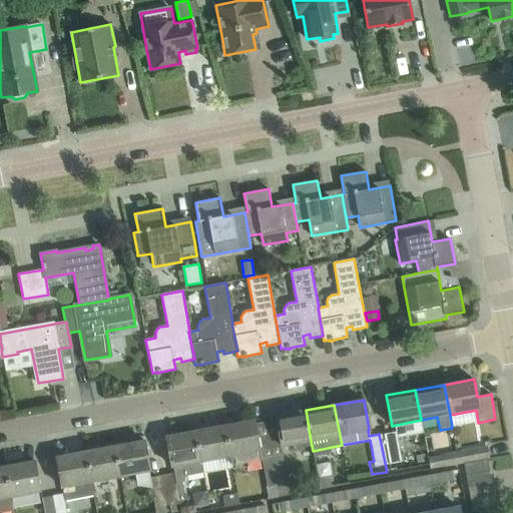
[(311,441),(306,410),(276,416),(282,446),(296,443),(296,448),(311,445),(310,441),(311,441)]
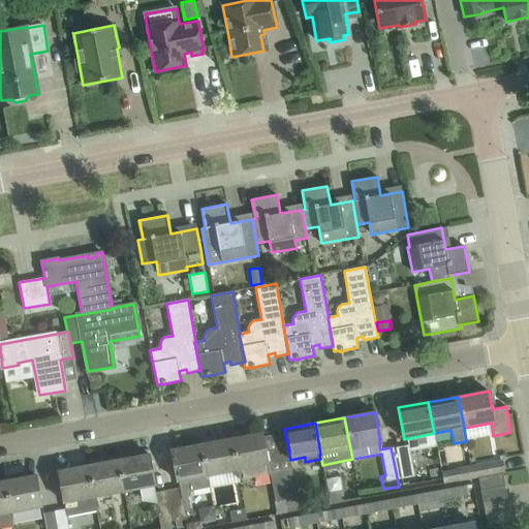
[(261,433),(231,439),(238,470),(239,479),(269,473),(277,514),(288,511),(280,469),(269,471),(261,433)]
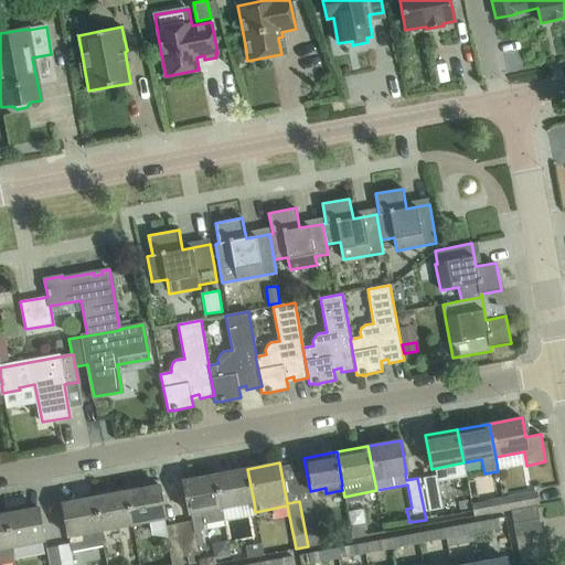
[(247,469),(215,475),(222,508),(254,502),(247,469)]
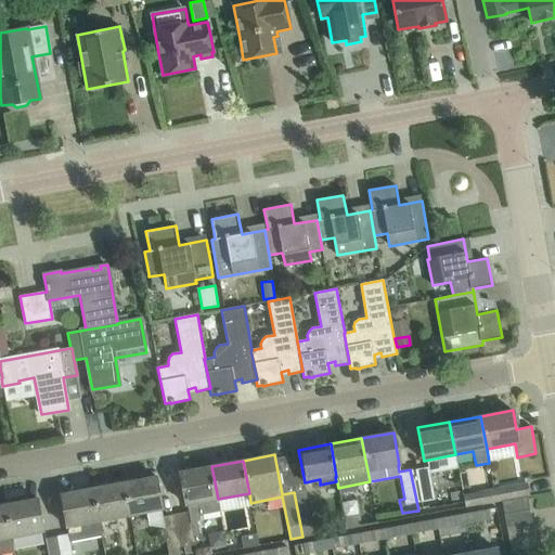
[(218,499),(211,466),(180,473),(185,504),(188,504),(189,511),(178,513),(185,554),(197,552),(195,543),(199,539),(197,521),(199,518),(198,513),(204,512),(202,502),(218,499)]
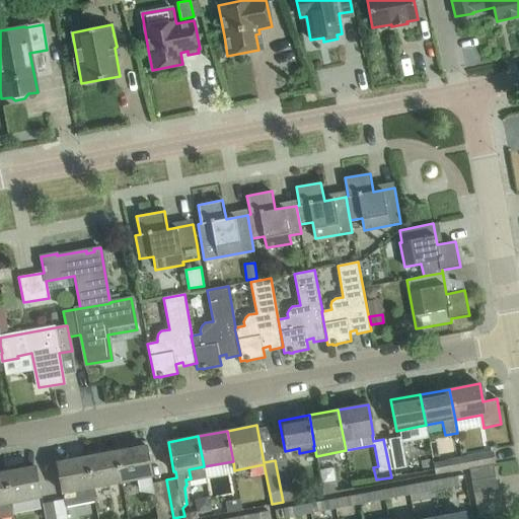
[(403,462),(399,436),(386,439),(393,476),(410,473),(408,461),(403,462)]
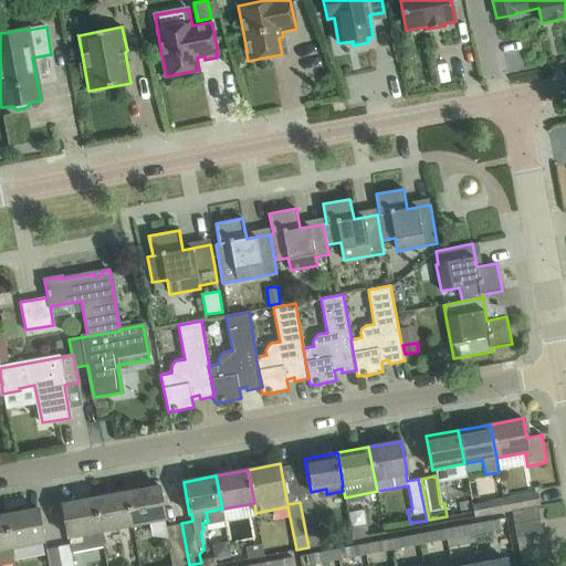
[(159,486),(126,492),(133,525),(149,522),(153,535),(167,537),(171,565),(182,565),(185,565),(178,524),(166,526),(165,520),(159,486)]
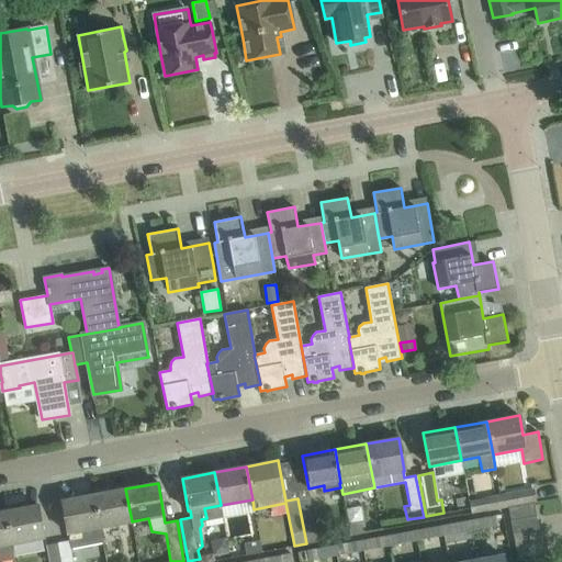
[(94,494),(100,527),(132,521),(125,489),(94,494)]
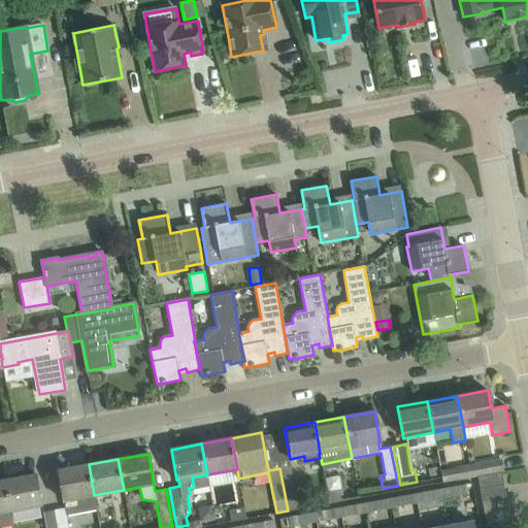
[(500,460),(481,463),(470,465),(472,476),(477,475),(501,471),(502,471),(500,460)]
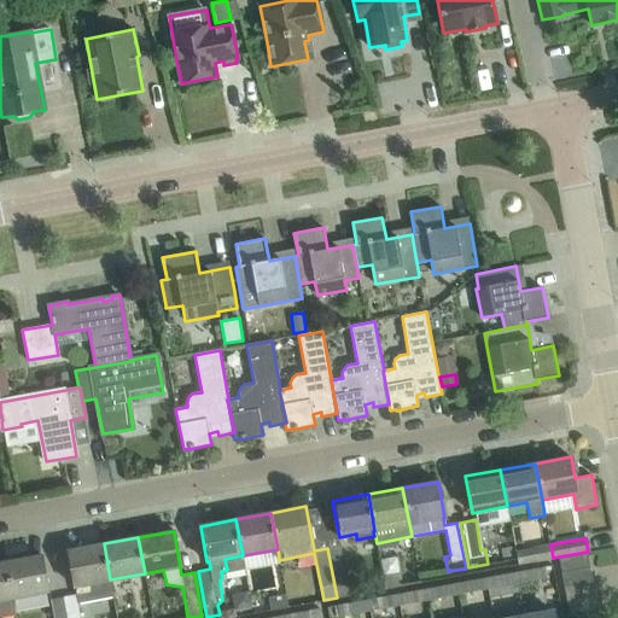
[(110,579),(104,543),(68,551),(76,595),(63,598),(66,617),(80,617),(77,606),(79,606),(77,602),(114,596),(110,579)]
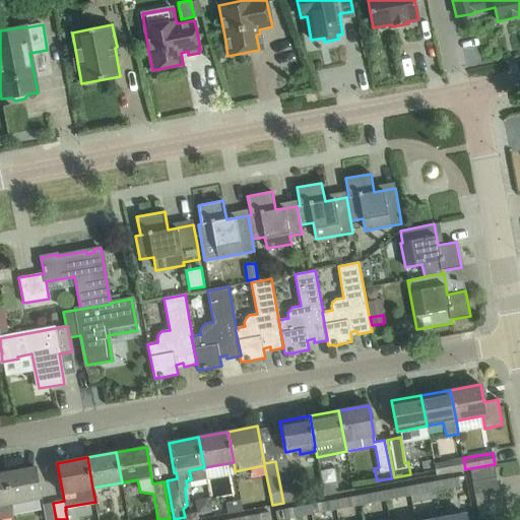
[(463,458),(449,461),(451,472),(465,469),(463,458)]
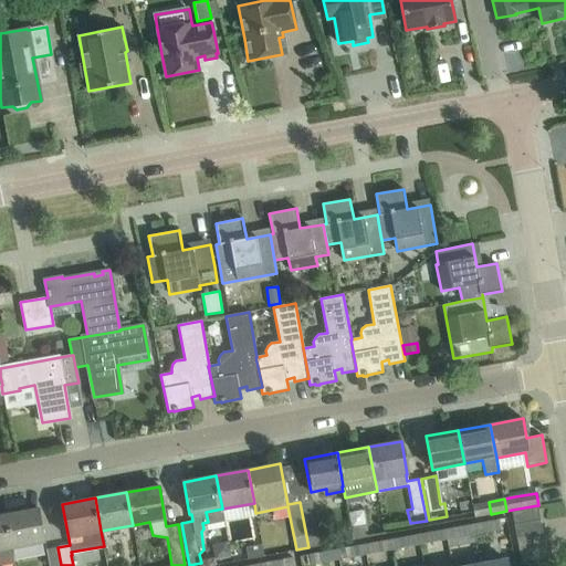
[(312,500),(300,502),(308,547),(321,545),(312,500)]
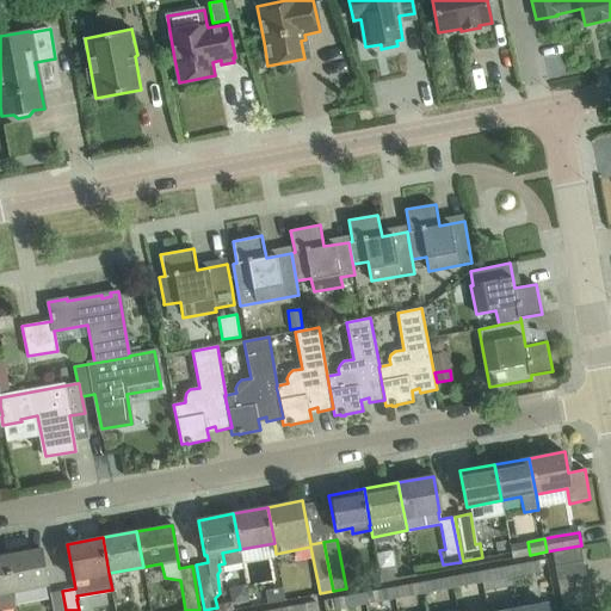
[(553,550),(555,566),(584,561),(580,545),(553,550)]
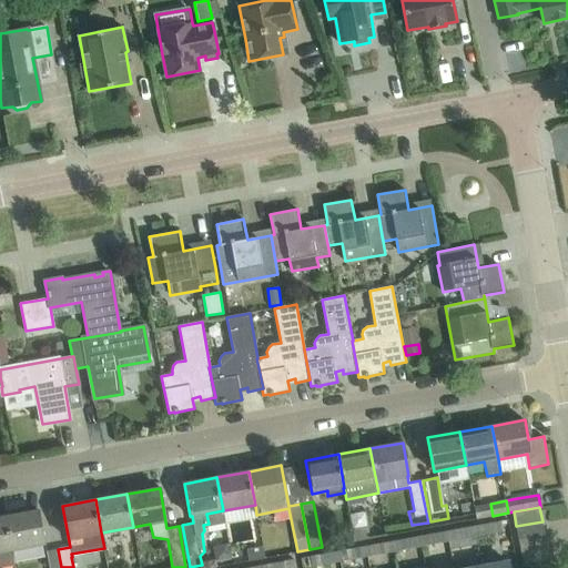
[(38,510),(6,516),(12,549),(44,544),(38,510)]
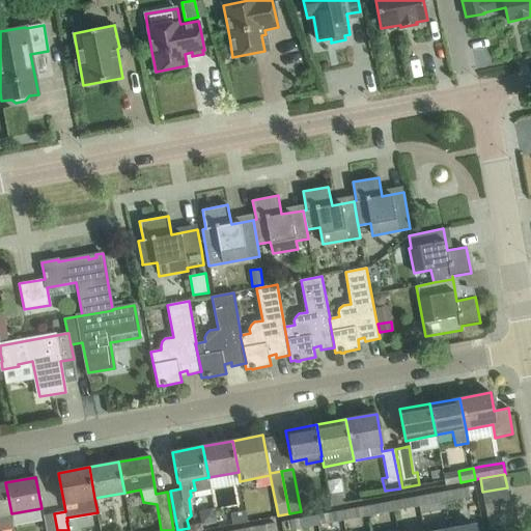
[(11,513),(5,482),(0,483),(0,530),(14,528),(10,513),(11,513)]
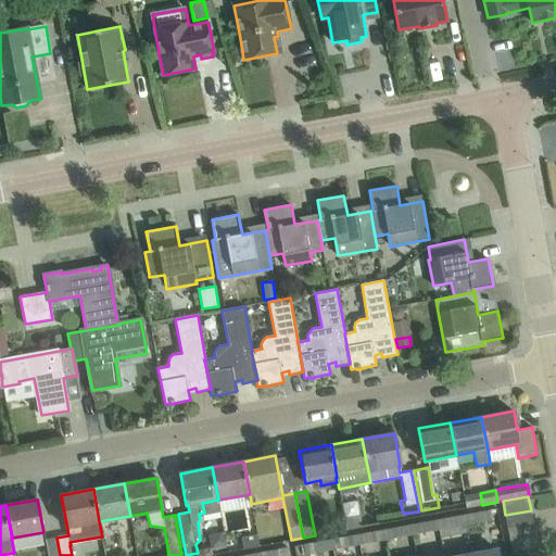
[(492,519),(491,509),(464,514),(466,525),(492,519)]
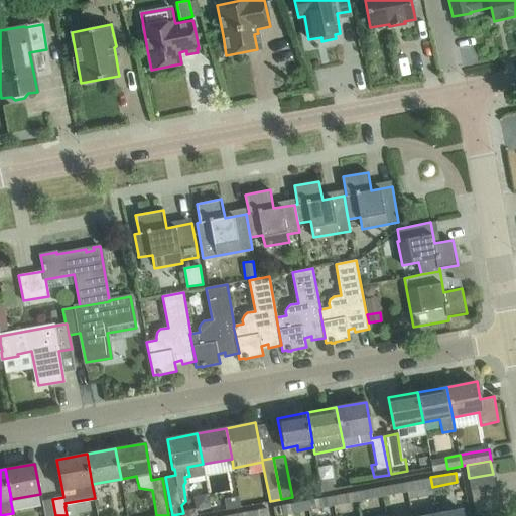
[(469,478),(472,490),(495,486),(493,474),(469,478)]
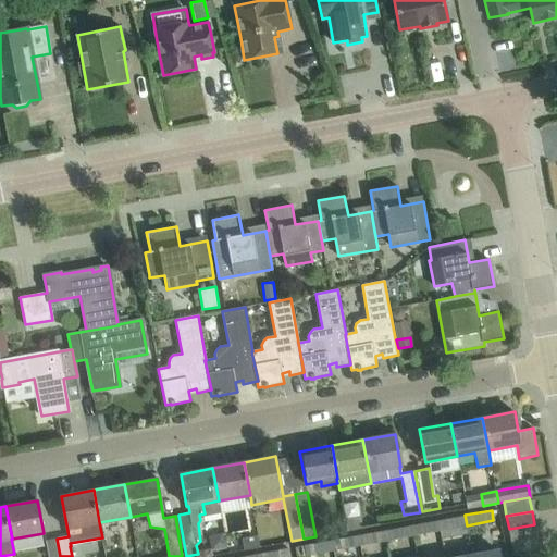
[(465,515),(437,520),(441,536),(458,533),(457,527),(467,525),(465,515)]
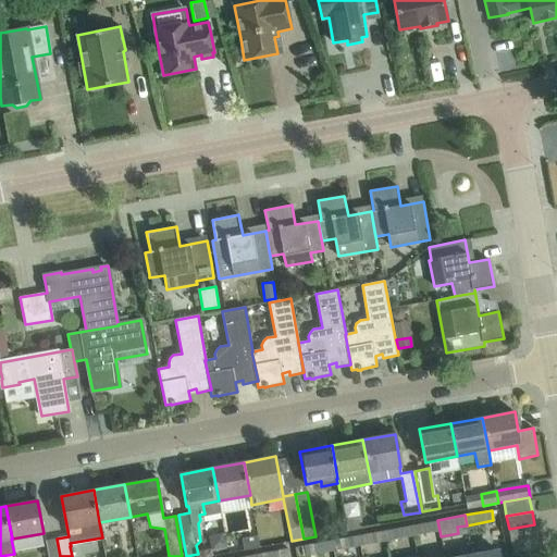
[(363,528),(361,517),(345,520),(347,531),(363,528)]
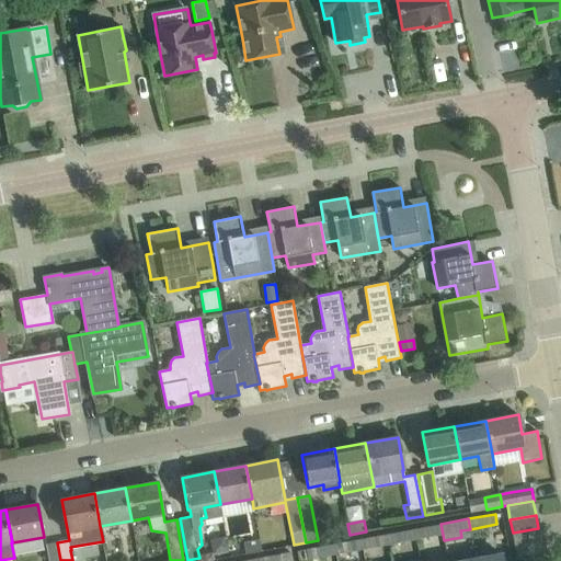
[(443,534),(441,524),(414,528),(416,539),(443,534)]
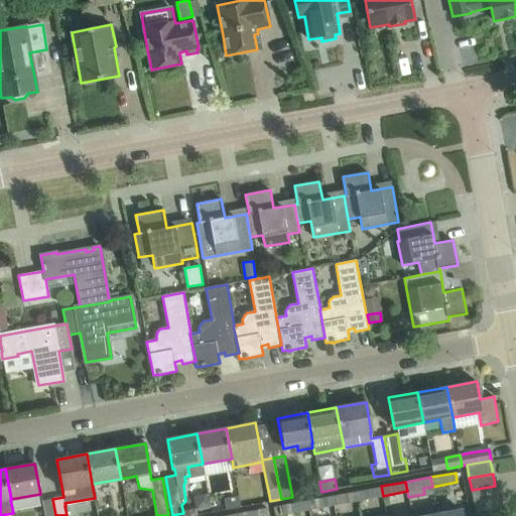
[(383,496),(381,486),(357,491),(358,500),(383,496)]
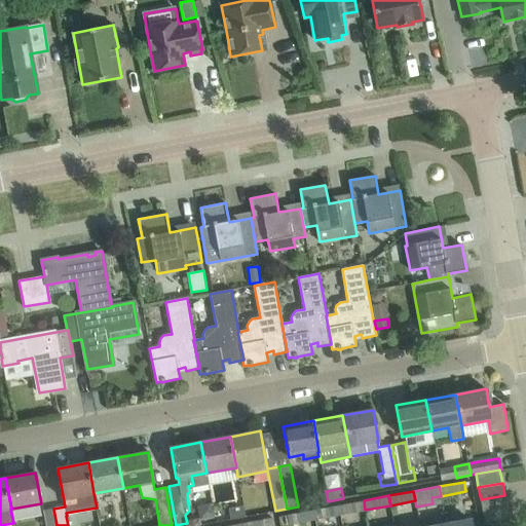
[(481,499),(483,512),(506,506),(504,495),(481,499)]
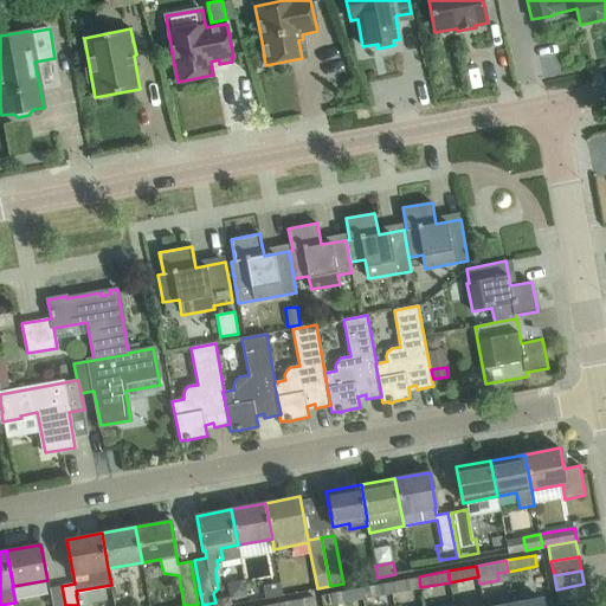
[(420,587),(419,577),(389,581),(392,593),(420,587)]
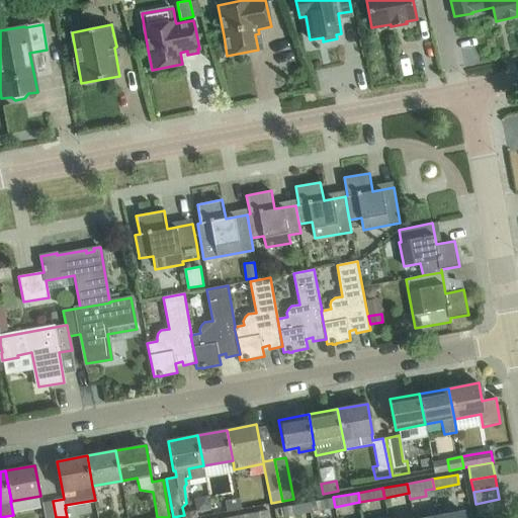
[(335,507),(333,497),(309,502),(310,511),(335,507)]
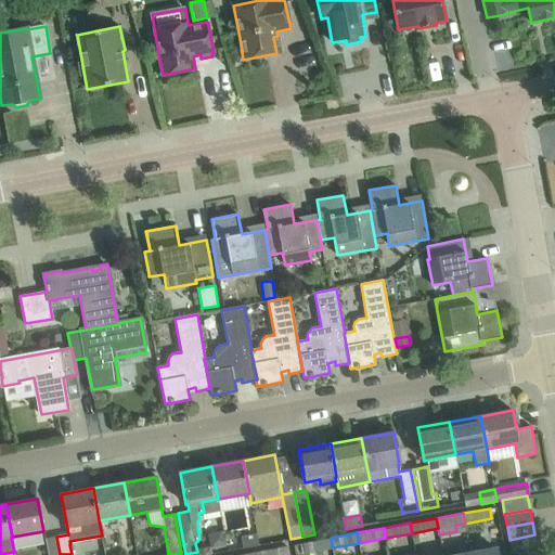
[(259,544),(257,533),(241,536),(243,547),(259,544)]
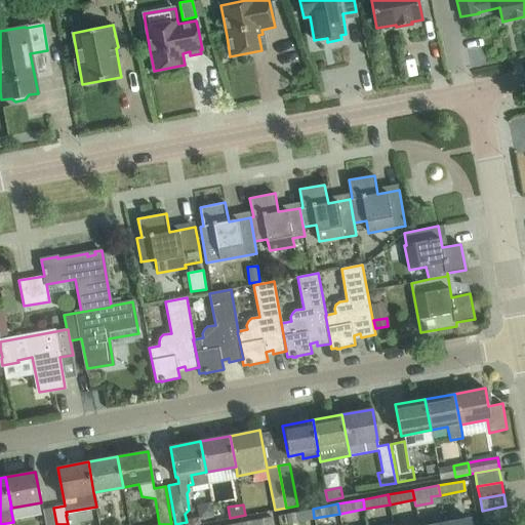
[(482,511),(484,523),(508,518),(506,506),(482,511)]
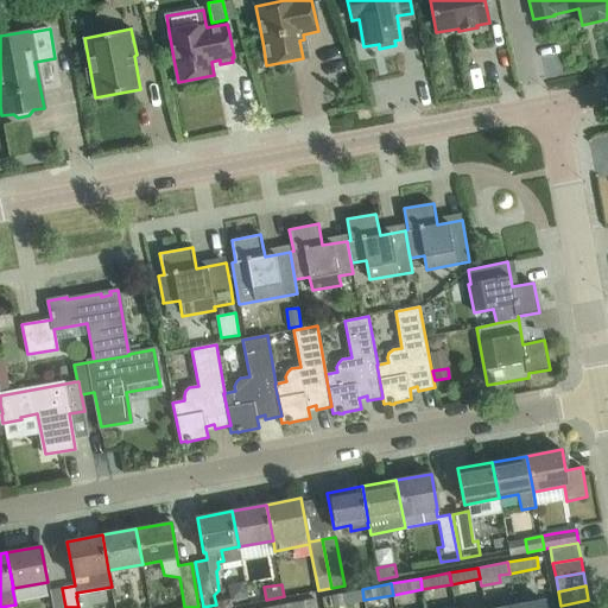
[(65,607),(62,588),(50,590),(52,607),(65,607)]
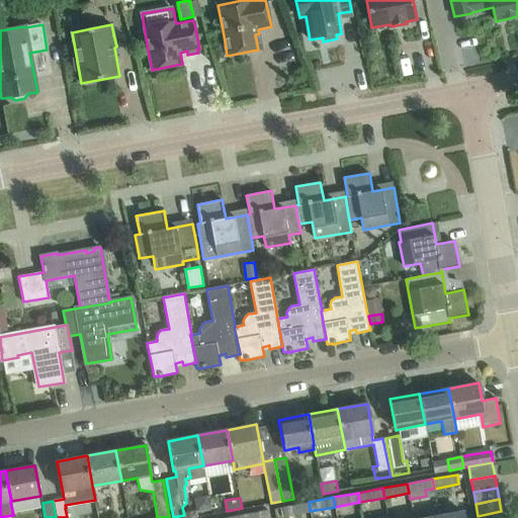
[(310,511),(309,502),(283,507),(284,516),(310,511)]
